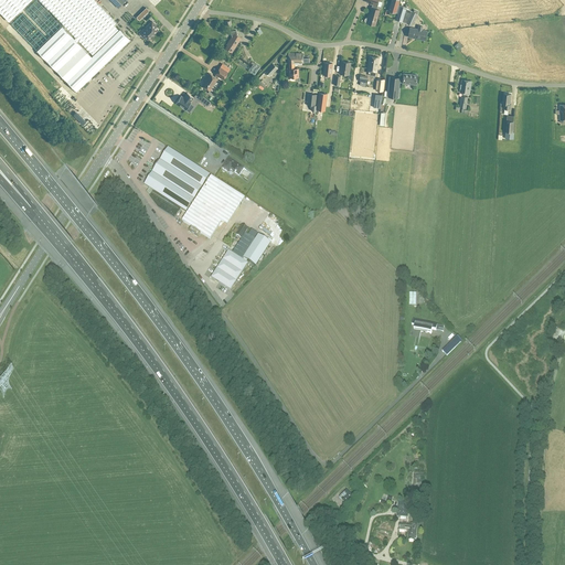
[(0,0),(0,12),(9,21),(31,0),(35,0),(11,24),(76,92),(130,40),(119,29),(119,30),(114,24),(116,22),(94,0),(0,0)]
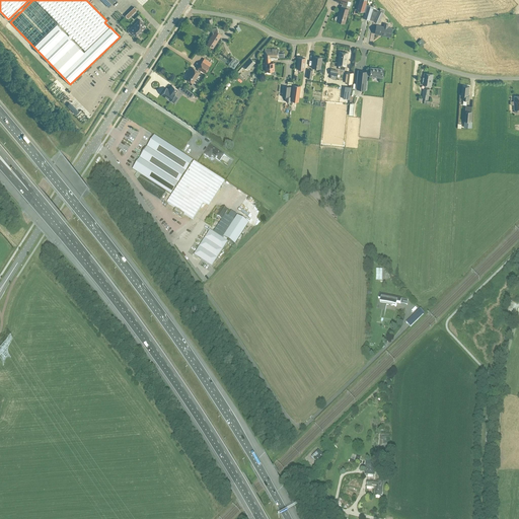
[(332,0),(340,2),(340,4),(342,4),(341,7),(338,16),(336,16),(335,18),(336,19),(337,20),(345,23),(349,9),(346,8),(348,0),(347,0),(332,0)]
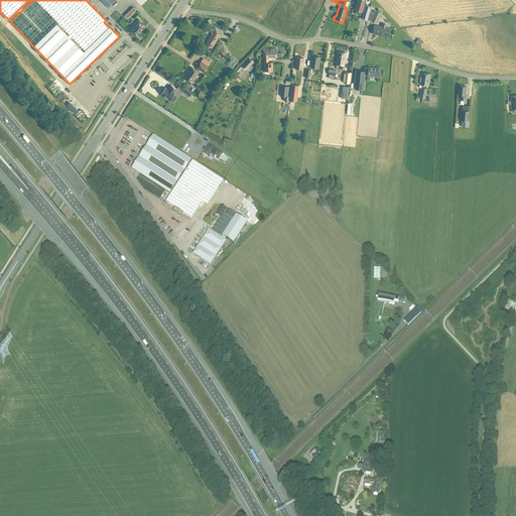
[(357,0),(355,9),(363,12),(361,18),(367,20),(367,19),(371,6),(364,4),(365,0),(357,0)]
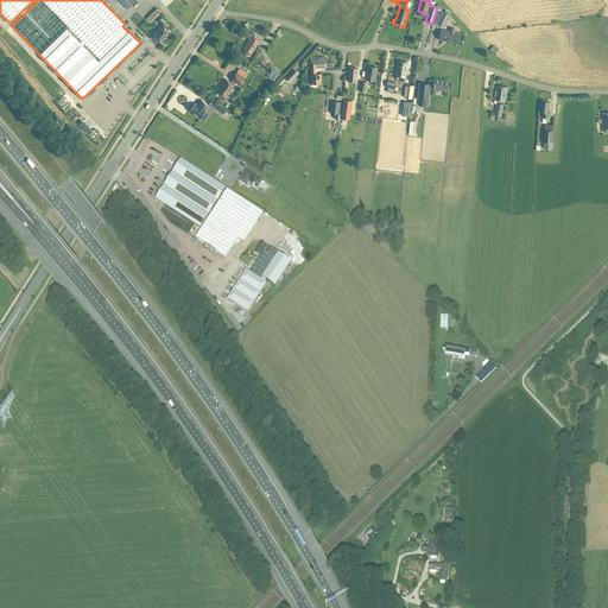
[(432,23),(432,24),(437,25),(443,27),(445,23),(448,18),(450,12),(445,10),(444,12),(443,12),(441,11),(441,7),(438,6),(437,7),(432,23)]
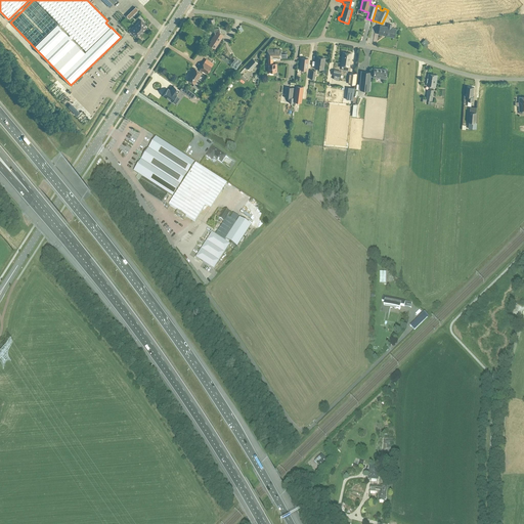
[(134,26),(129,31),(132,34),(133,33),(137,37),(146,28),(144,25),(145,25),(142,20),(135,27),(134,26)]
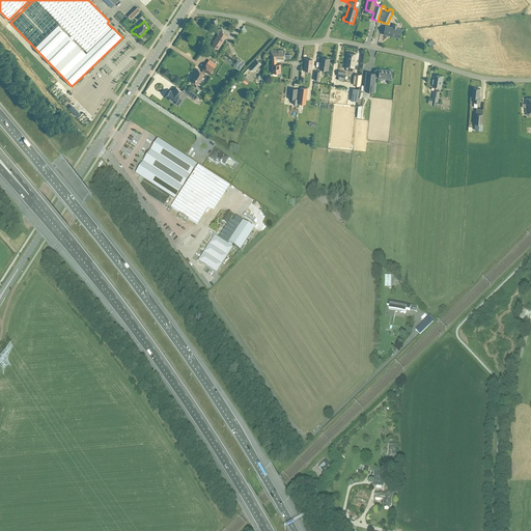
[(393,24),(392,27),(385,26),(384,34),(399,37),(401,29),(397,28),(397,25),(393,24)]
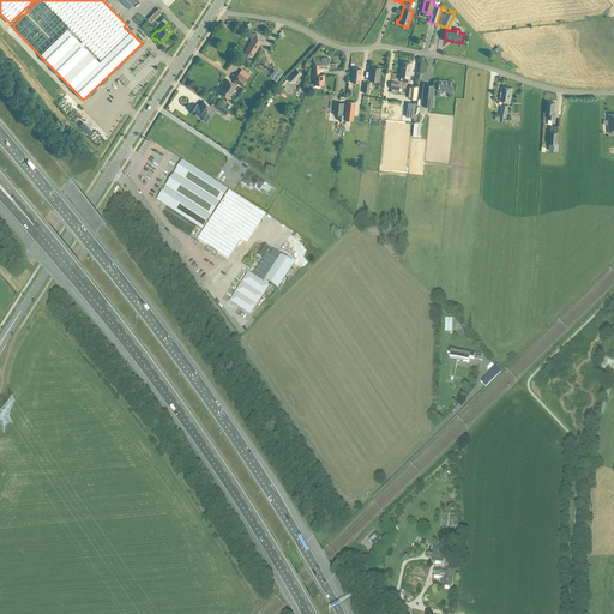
[(262,41),(258,38),(257,32),(251,34),(252,40),(246,48),(247,48),(245,53),(252,56),(262,41)]
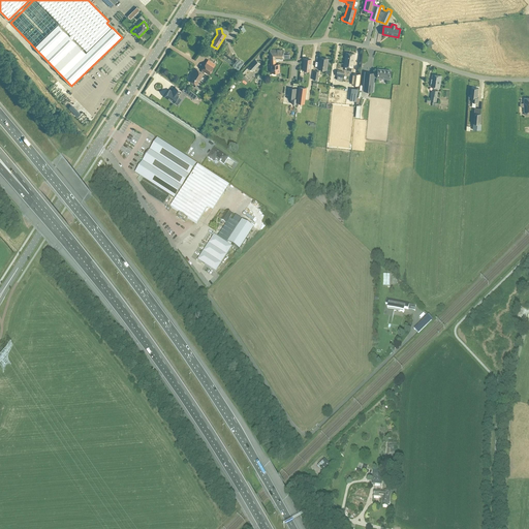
[(258,37),(251,33),(245,43),(247,45),(245,49),(250,52),(258,37)]
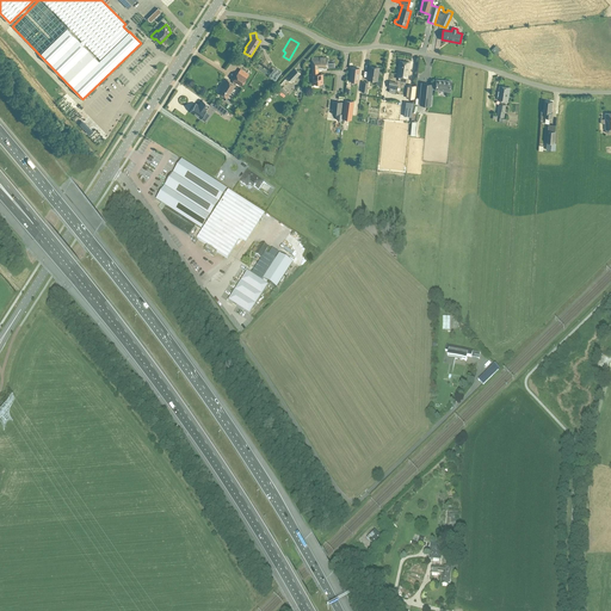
[(312,57),(312,68),(313,68),(318,68),(318,69),(319,69),(327,69),(327,67),(334,67),(334,62),(327,62),(327,57),(312,57)]
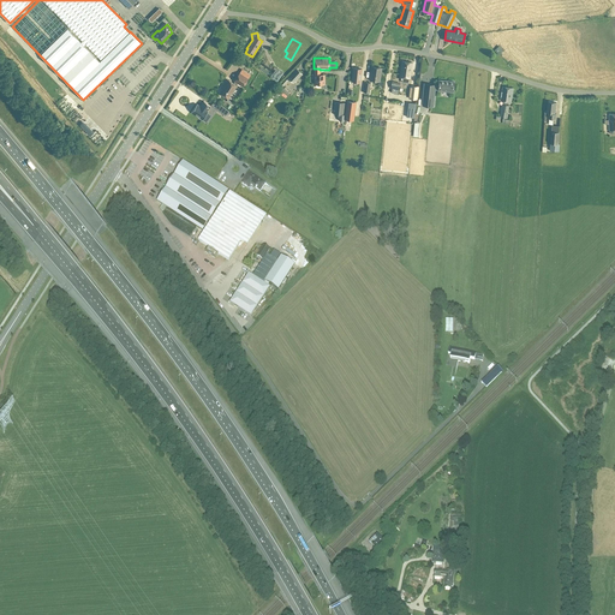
[(402,77),(410,78),(412,63),(401,61),(400,78),(402,79),(402,77)]
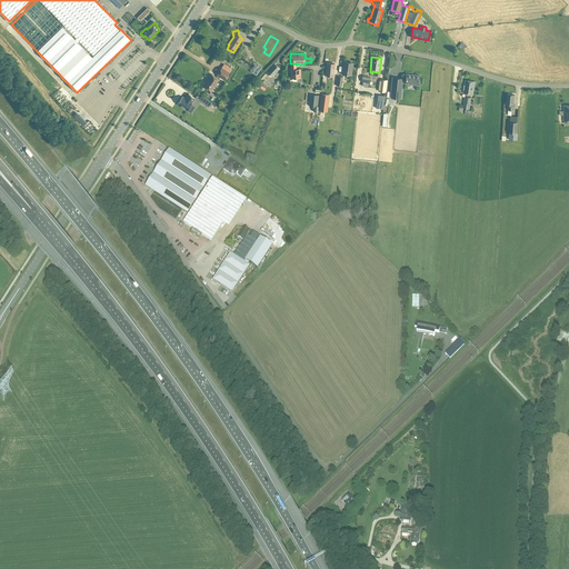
[(341,73),(351,75),(353,62),(343,61),(341,73)]
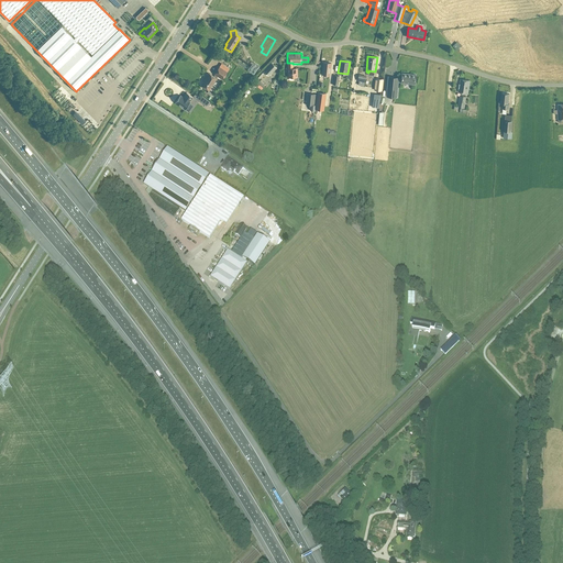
[(322,74),(330,75),(331,63),(323,62),(322,74)]
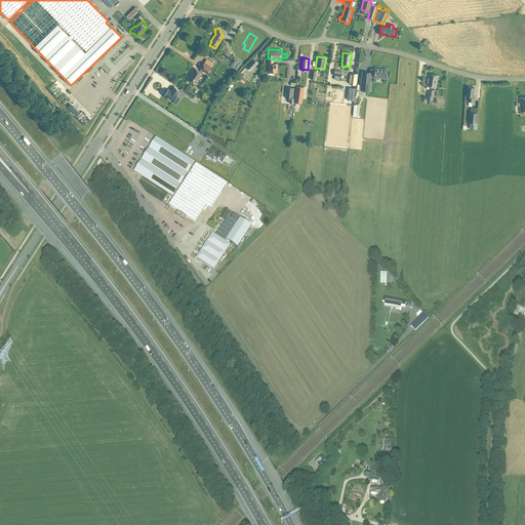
[(253,58),(245,66),(250,71),(258,63),(253,58)]
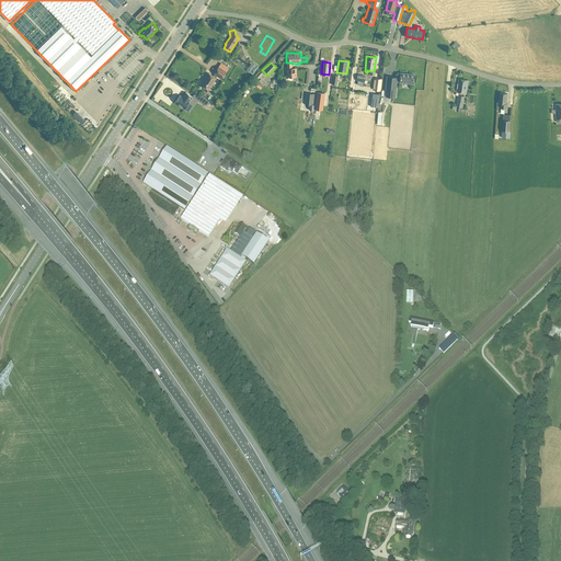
[(287,68),(286,68),(287,77),(296,77),(296,68),(293,68),(293,64),(292,64),(292,63),(287,63),(287,68)]
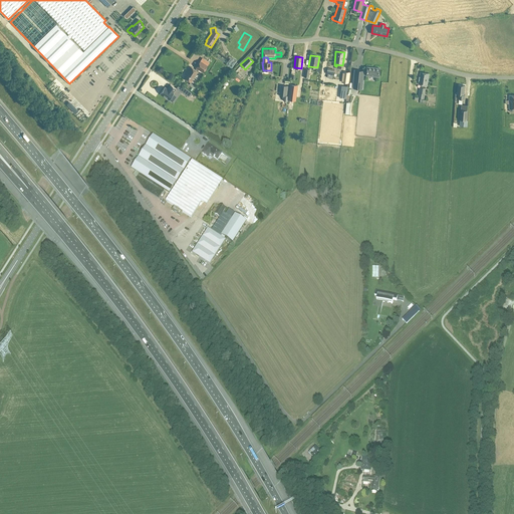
[(186,73),(184,77),(191,82),(198,71),(198,69),(203,72),(208,65),(200,60),(196,68),(195,69),(190,66),(186,72),(186,73)]
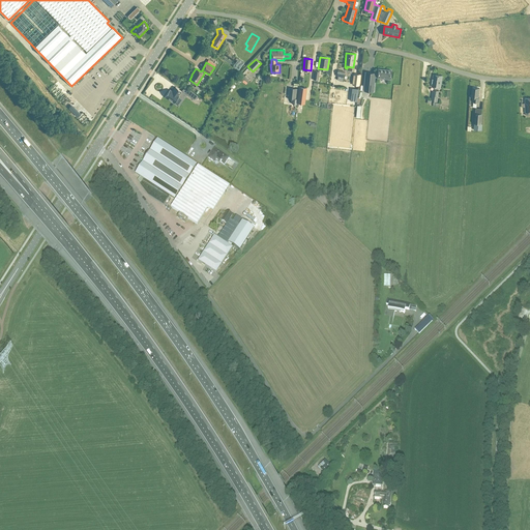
[(375,74),(365,72),(363,91),(373,92),(375,78),(378,78),(390,79),(391,70),(378,69),(378,75),(375,75),(375,74)]
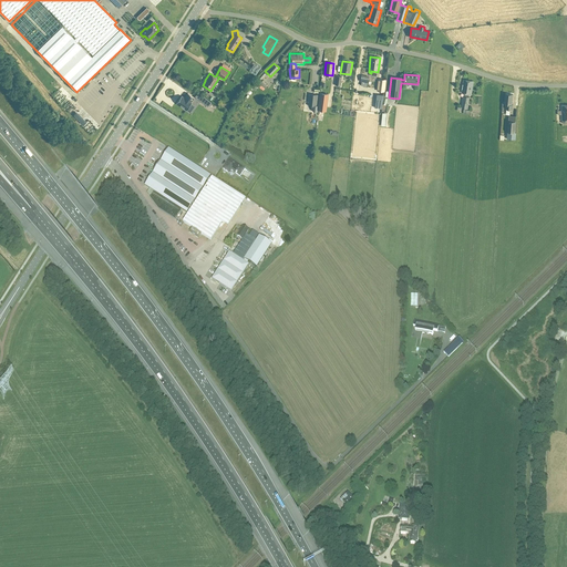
[(384,92),(385,80),(379,79),(377,91),(384,92)]
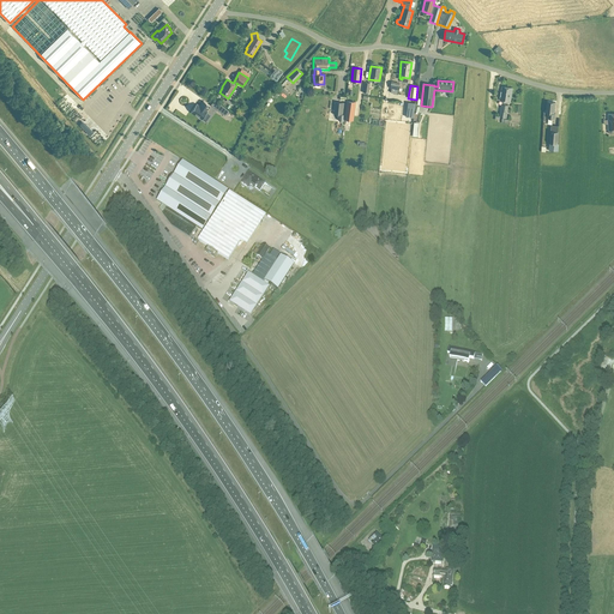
[(501,104),(499,116),(507,118),(509,104),(506,104),(506,101),(511,102),(513,88),(501,86),(500,101),(503,101),(503,104),(501,104)]
